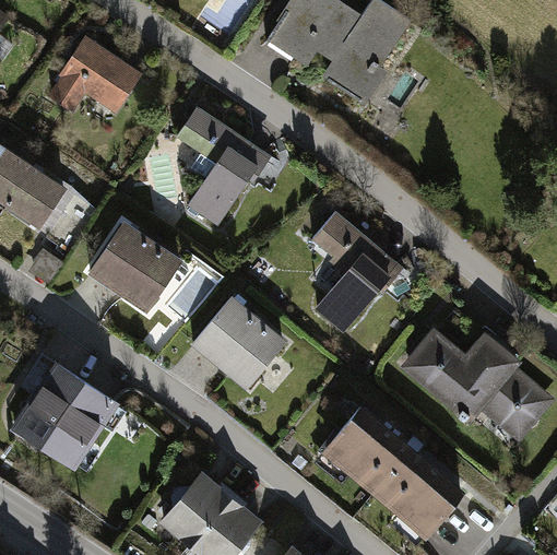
[(368,0),(360,13),(339,0),(288,0),(262,43),(366,108),(419,24),(380,0),(368,0)]
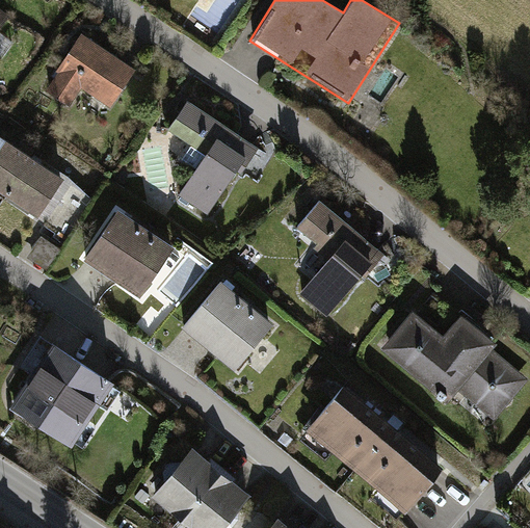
[(0,8),(0,33),(11,18),(0,8)]
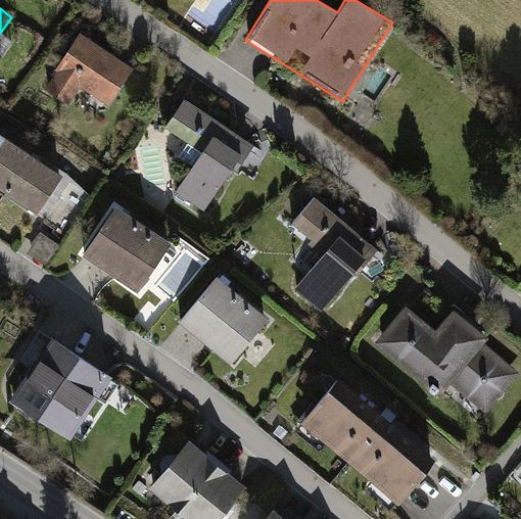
[(4,30),(0,37),(0,56),(4,58),(16,37),(4,30)]
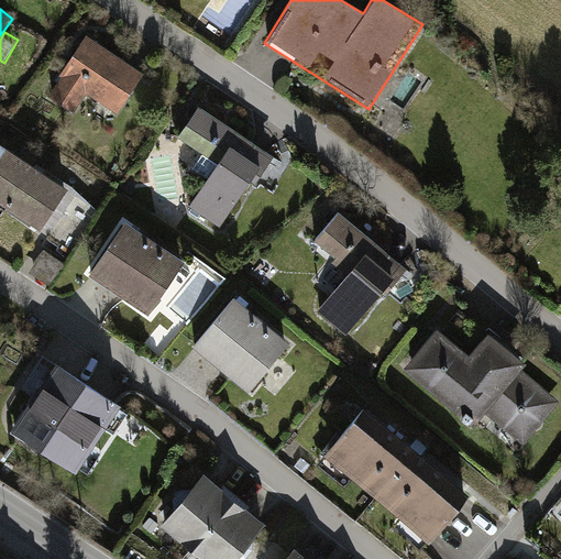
[(149,75),(85,32),(41,96),(72,117),(84,99),(117,121),(149,75)]
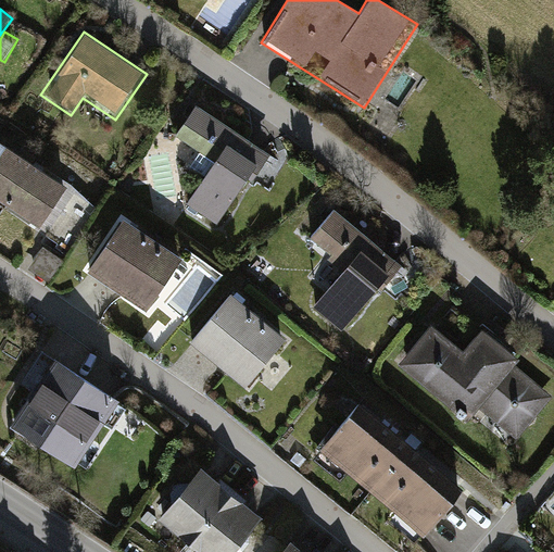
[(274,147),(204,98),(183,128),(219,153),(188,197),(222,221),(274,147)]
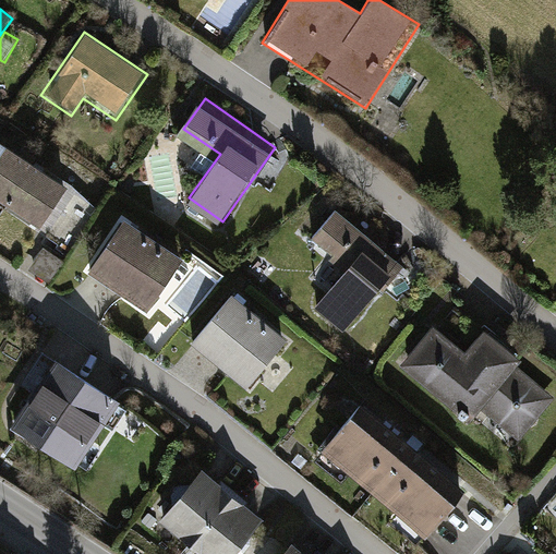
[(33,166),(0,144),(0,209),(2,212),(33,166)]
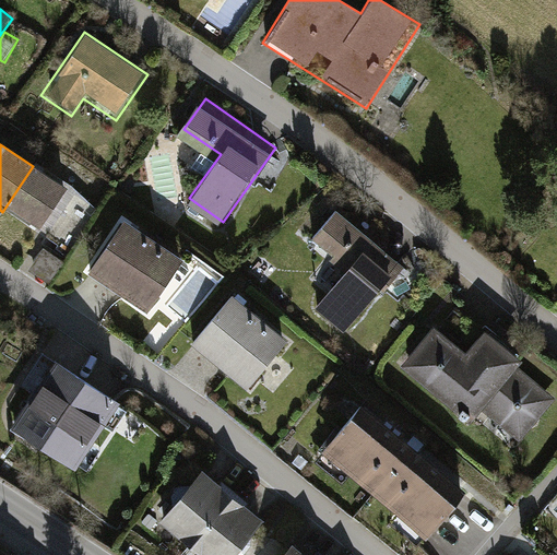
[(75,195),(33,166),(2,212),(45,240),(75,195)]
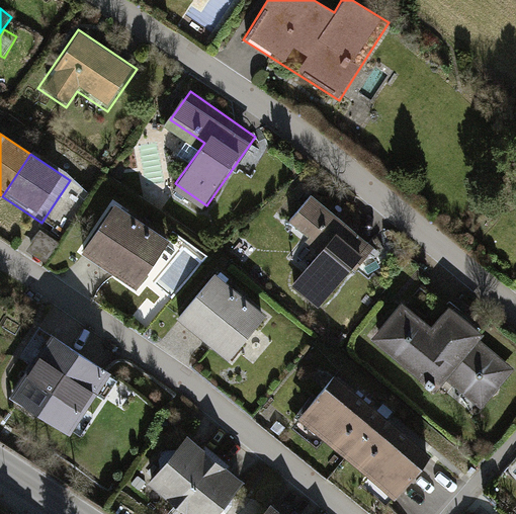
[(378,240),(316,190),(291,220),(325,246),(292,286),(323,310),(378,240)]
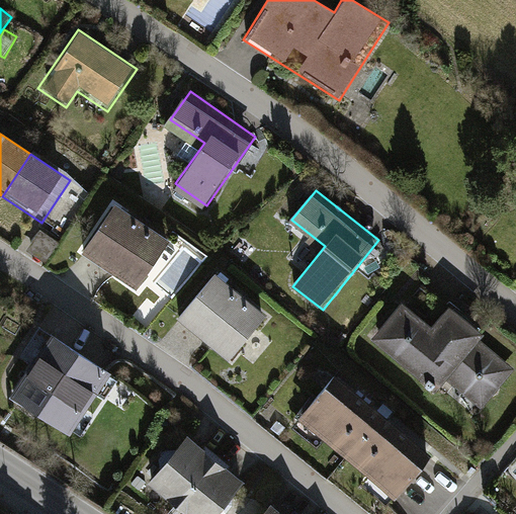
[(178,237),(117,198),(82,253),(143,291),(178,237)]
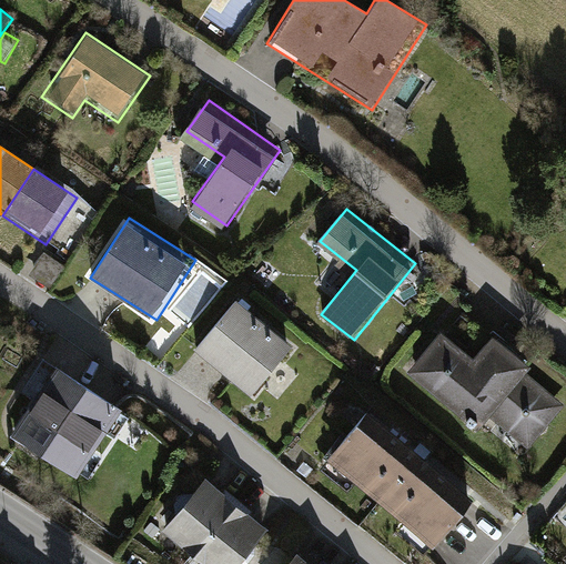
[(54,284),(71,262),(50,247),(34,269),(54,284)]
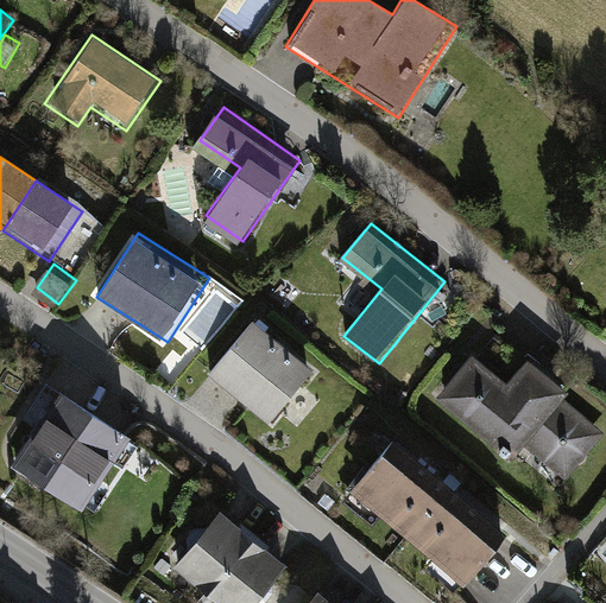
[(317,370),(258,319),(210,375),(270,425),(317,370)]
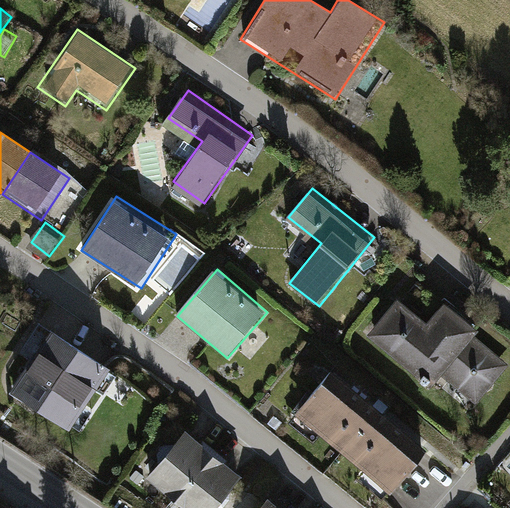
[(470,329),(440,304),(425,323),(395,298),(367,331),(427,381),(470,329)]
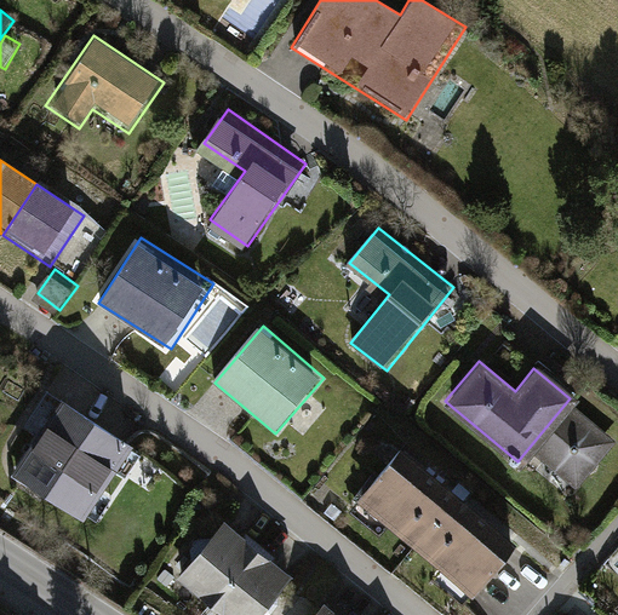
[(570,398),(518,461),(566,503),(617,442),(617,437),(570,398)]
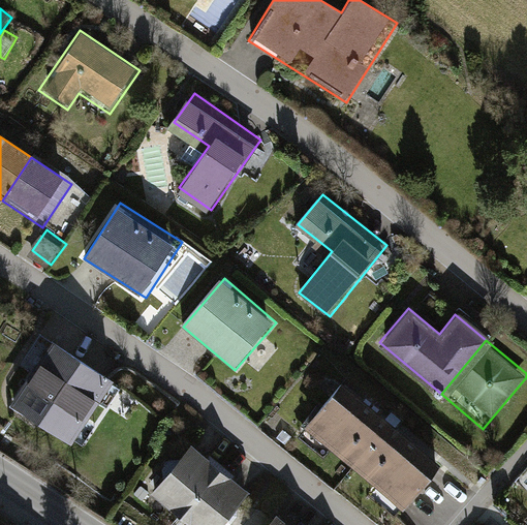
[(114,382),(52,341),(9,404),(71,445),(114,382)]
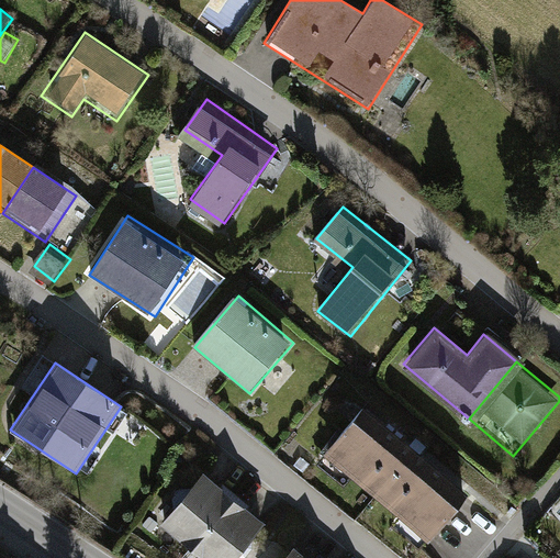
[(471,498),(364,409),(323,457),(432,546),(471,498)]
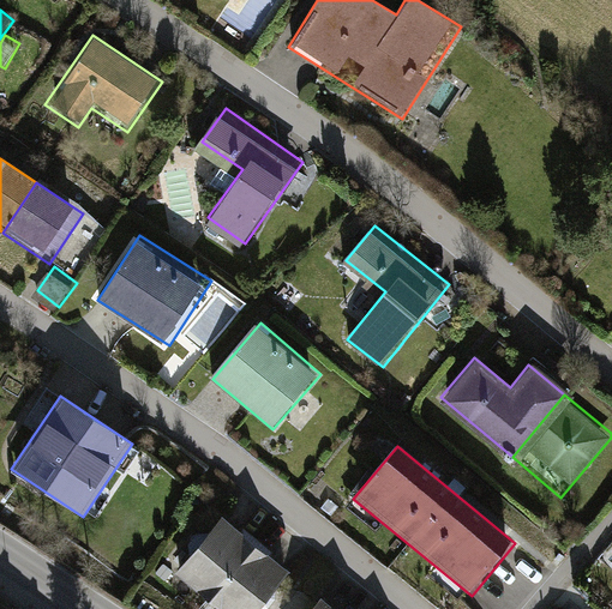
[(255,547),(222,522),(175,579),(207,606),(255,547)]
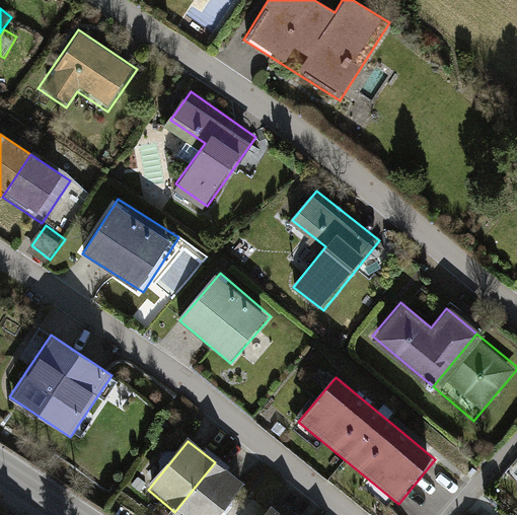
[(219,514),(243,486),(215,462),(174,512),(178,514),(219,514)]
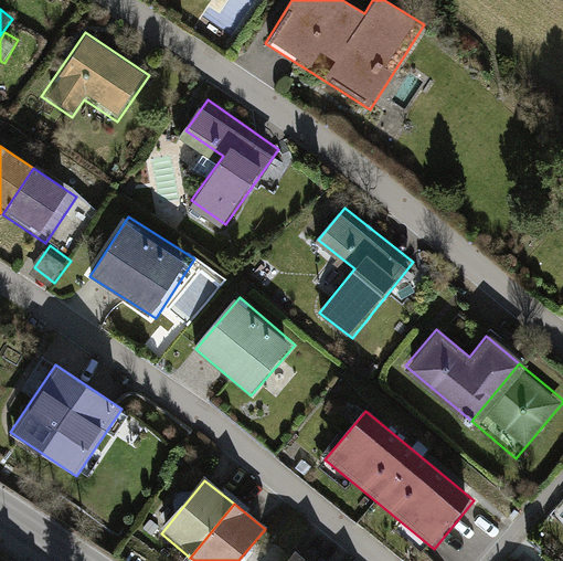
[(312,560),(296,546),(282,560),(312,560)]
